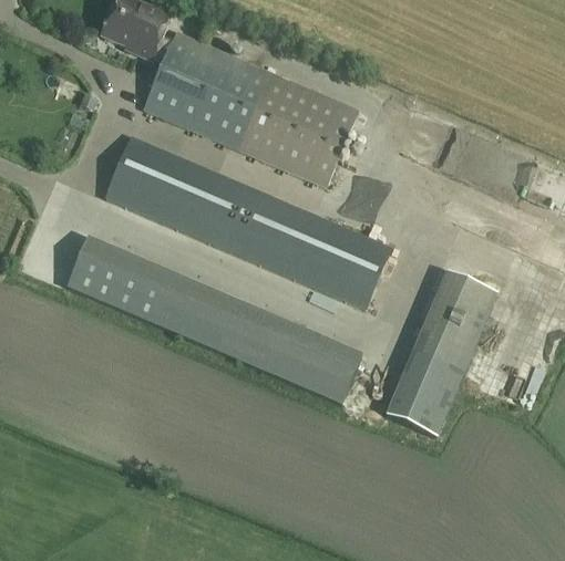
[(151,7),(134,0),(115,0),(101,34),(136,50),(135,52),(151,59),(152,56),(163,61),(143,108),(326,185),(358,107),(176,30),(173,40),(162,34),(171,12),(152,4),(151,7)]
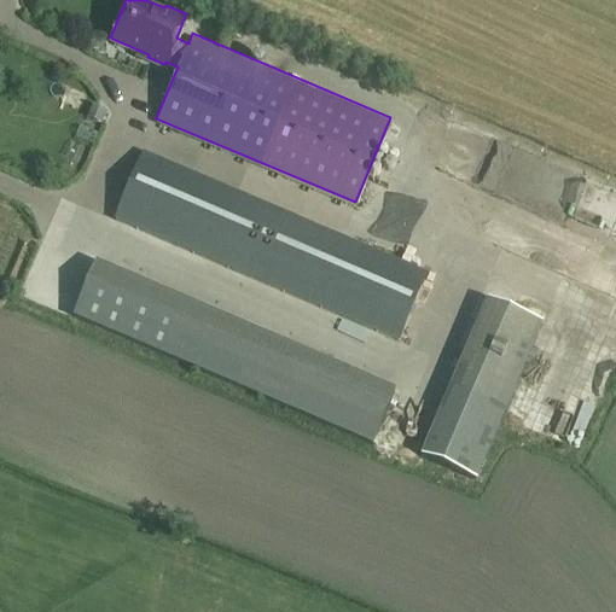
[(185,25),(210,35),(214,25),(189,15),(185,25)]
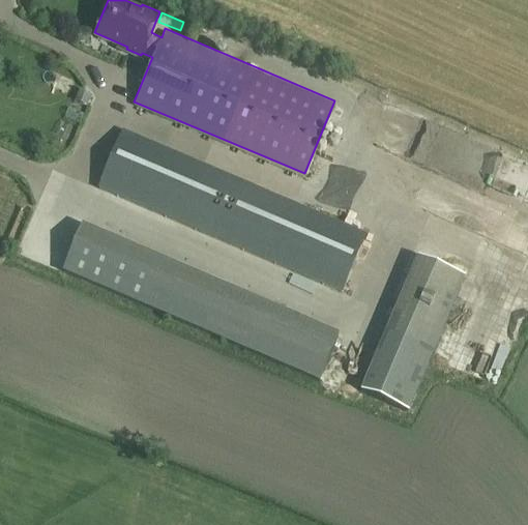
[(88,91),(77,86),(72,96),(84,101),(88,91)]
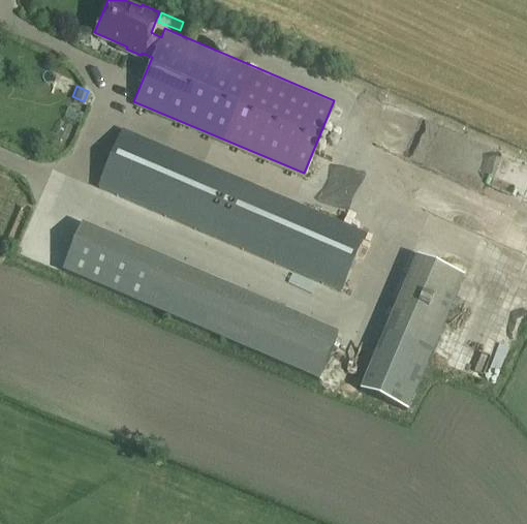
[(386,149),(411,159),(424,132),(399,121),(386,149)]
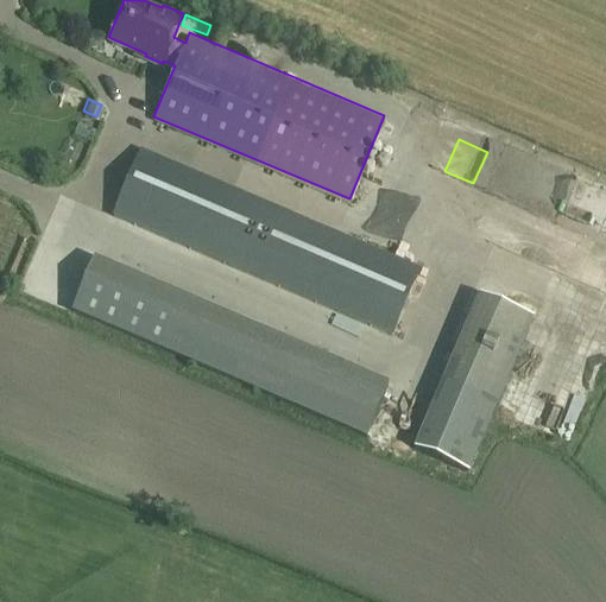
[(392,329),(420,264),(141,146),(113,211),(392,329)]
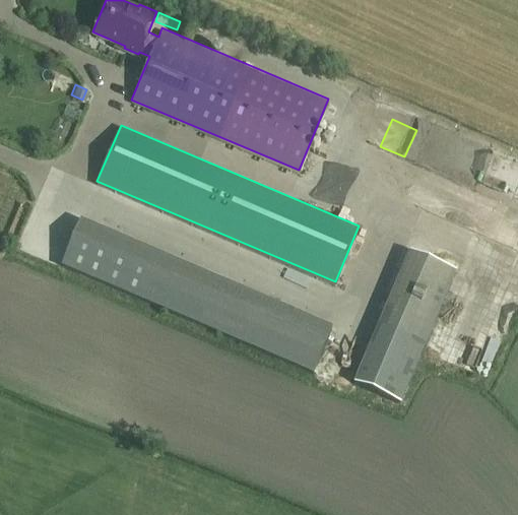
[(483,210),(478,242),(510,247),(515,215),(483,210)]
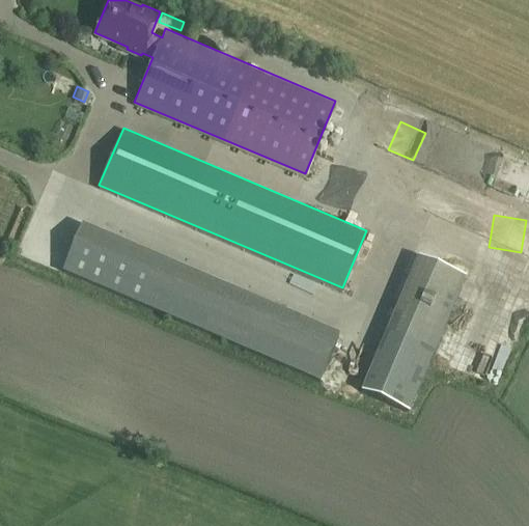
[(82,222),(62,269),(321,379),(340,332),(82,222)]
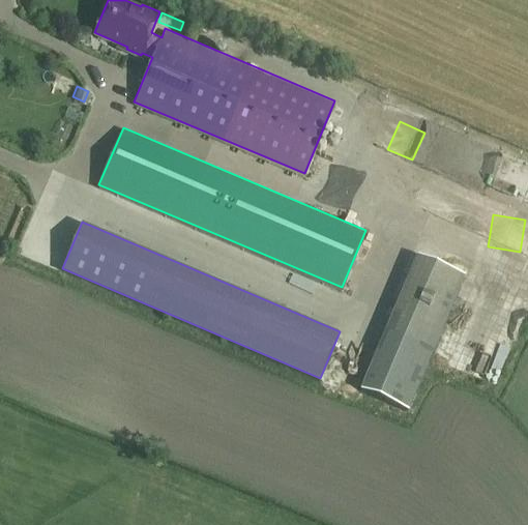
[(21,256),(30,235),(22,231),(12,252),(21,256)]
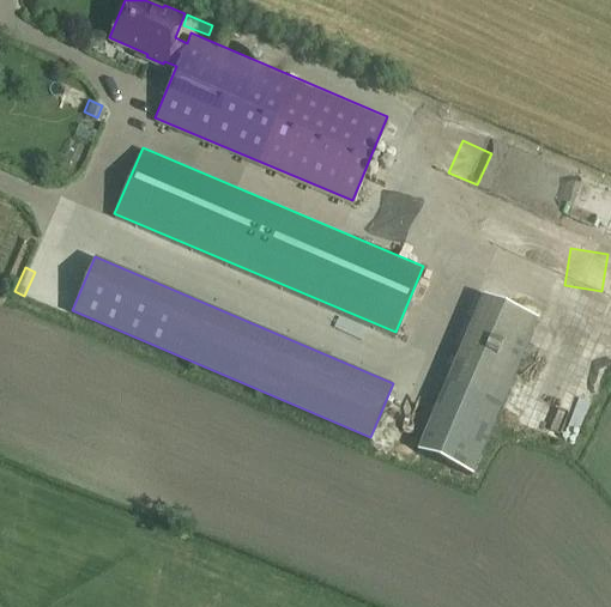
[(498,402),(537,315),(484,291),(446,380),(498,402)]
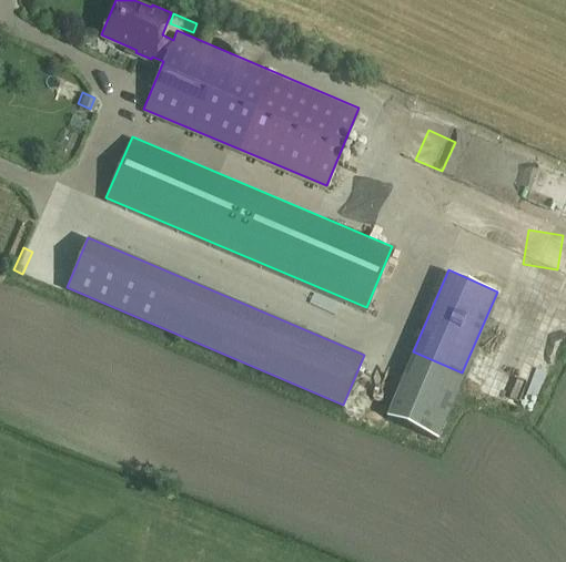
[(347,335),(353,322),(294,296),(289,310),(347,335)]
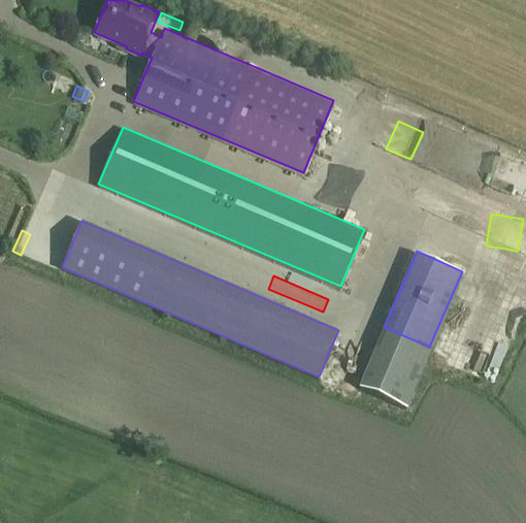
[(452,331),(449,328),(440,338),(465,358),(484,334),(463,318),(452,331)]
